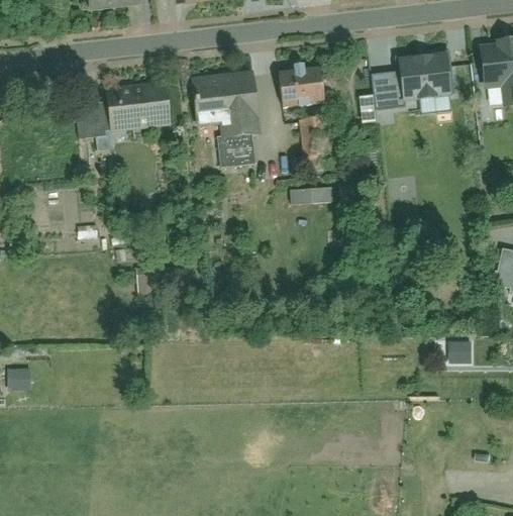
[(87,0),(88,9),(140,2),(139,0),(87,0)]
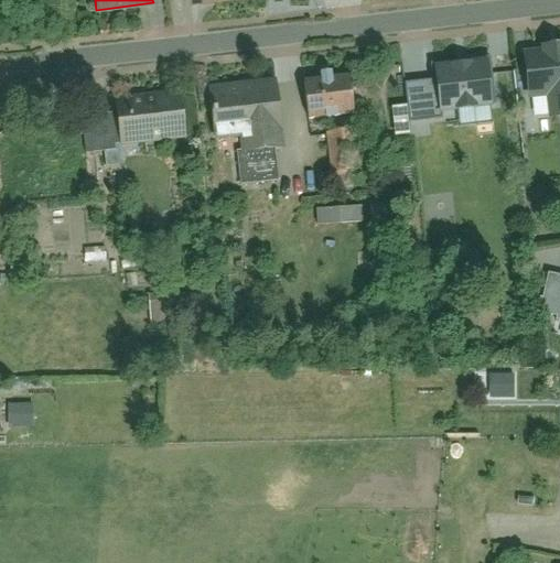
[(559,44),(524,47),(529,96),(547,95),(549,116),(559,115),(559,44)]
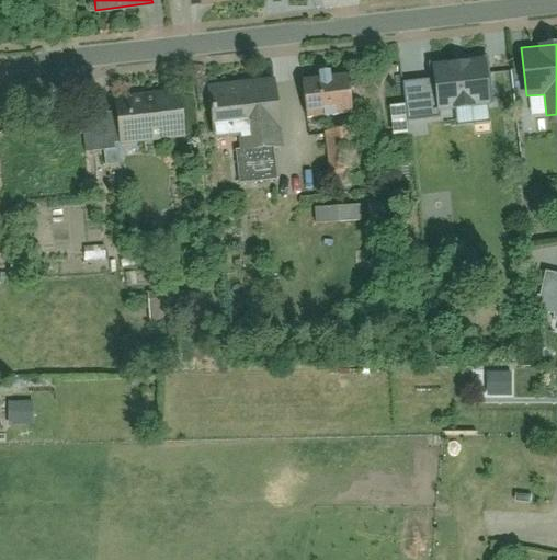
[(472,71),(470,58),(425,63),(430,101),(474,96),(472,71)]
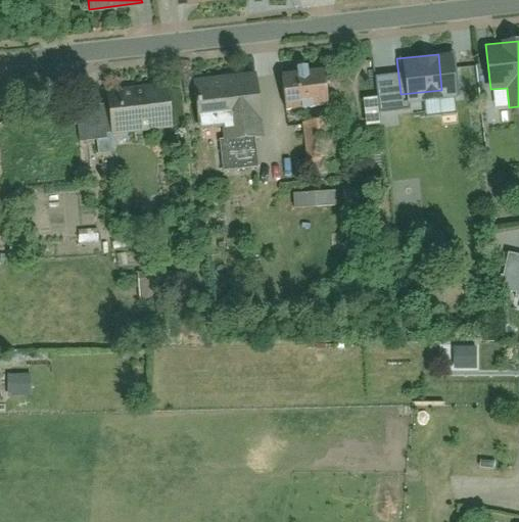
[(457,65),(439,66),(441,90),(443,103),(460,101),(457,65)]
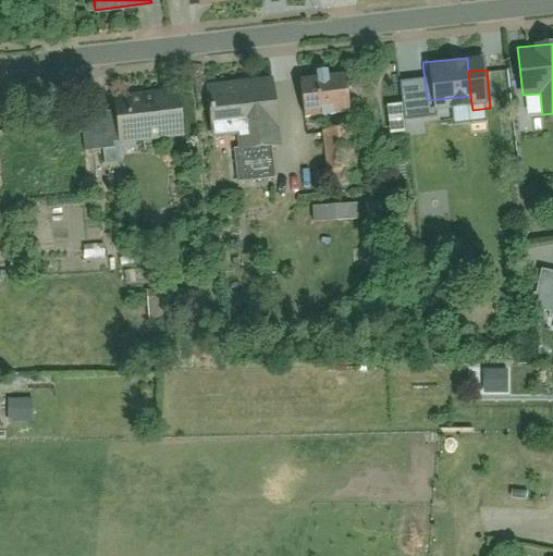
[(349,112),(345,72),(302,76),(305,116),(349,112)]
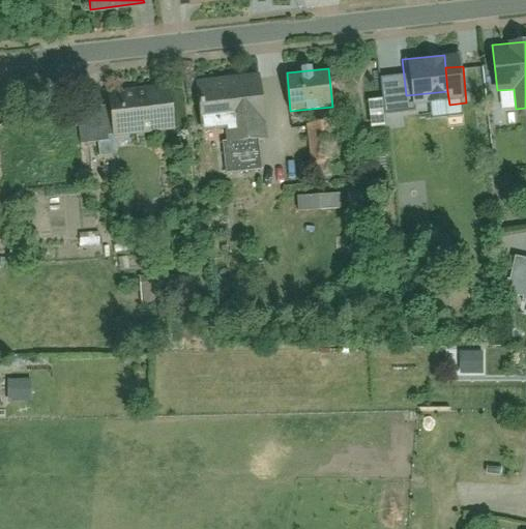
[(266,136),(258,71),(199,79),(204,117),(223,115),(226,141),(266,136)]
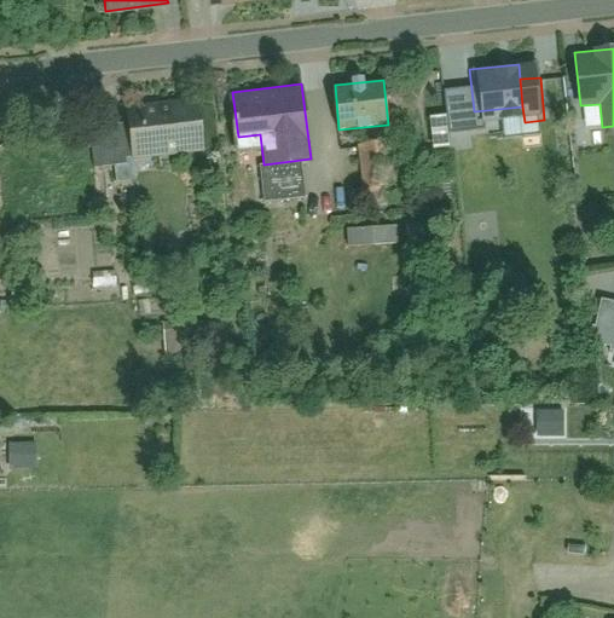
[(133,157),(204,150),(198,94),(127,102),(129,121),(133,157)]
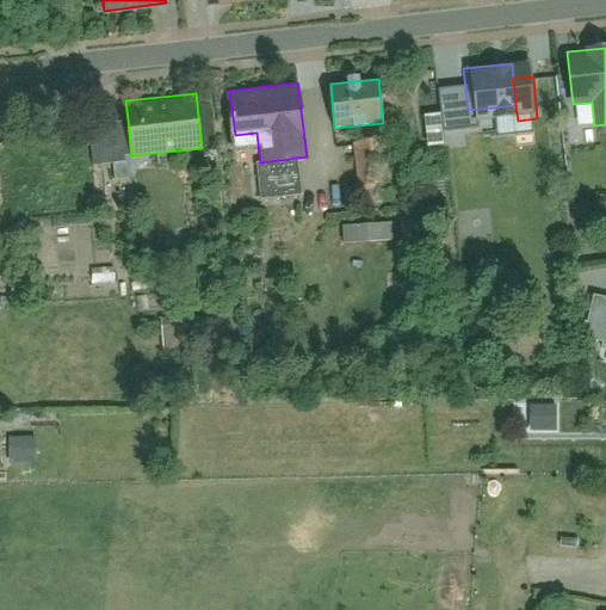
[(474,176),(468,110),(441,114),(444,145),(447,179),(474,176)]
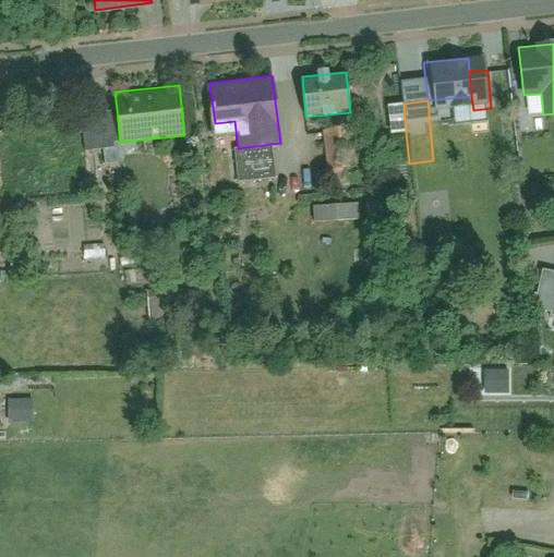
[(406,132),(404,104),(386,105),(389,133),(406,132)]
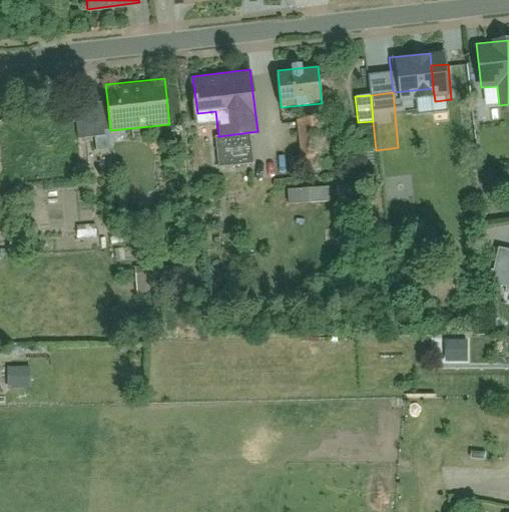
[(110,130),(107,100),(74,103),(78,136),(110,133),(110,130)]
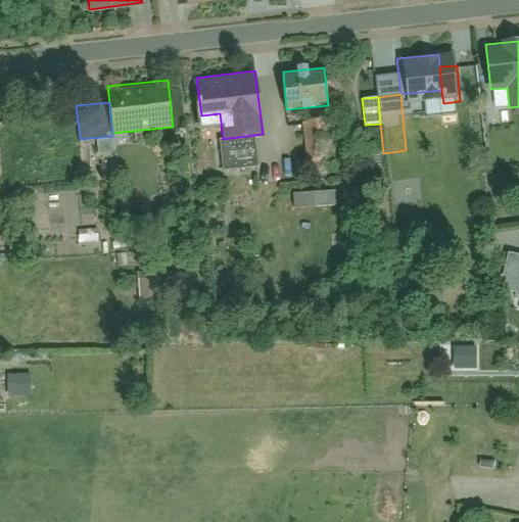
[(302,127),(305,158),(334,155),(331,124),(302,127)]
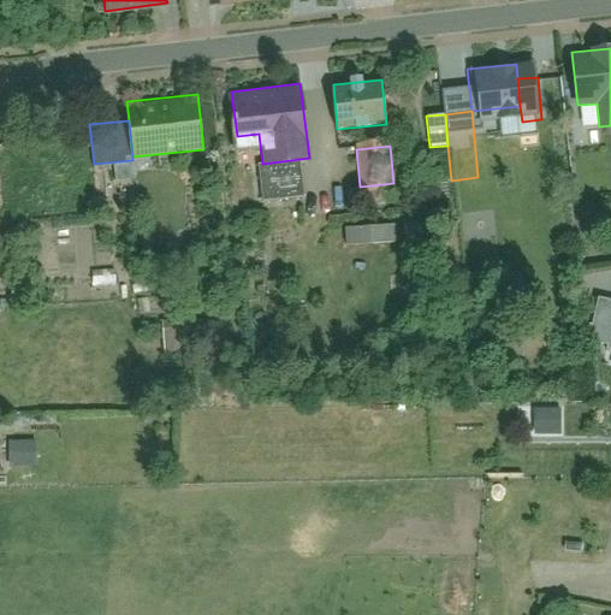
[(49,229),(51,266),(77,265),(75,228),(49,229)]
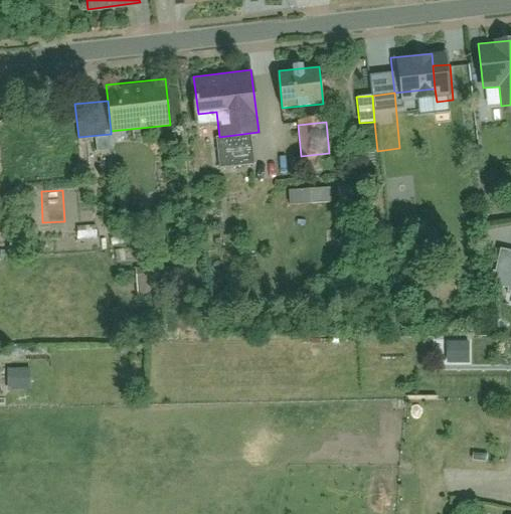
[(441,361),(462,361),(462,340),(440,340),(441,361)]
